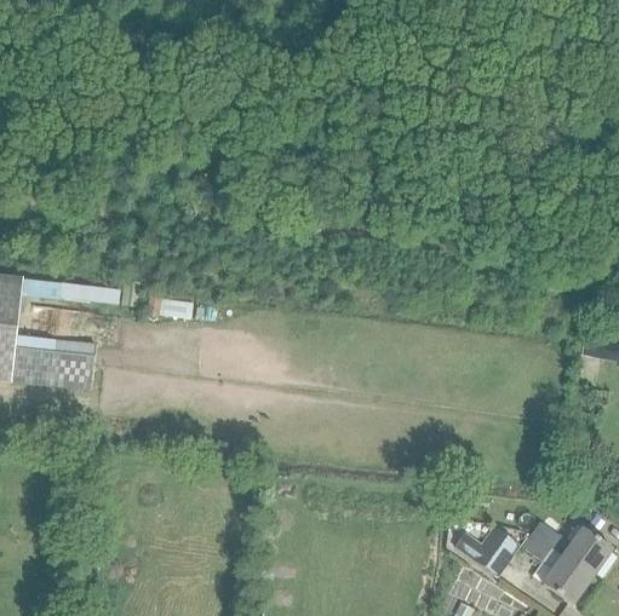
[(0,277),(0,380),(84,390),(90,344),(10,337),(16,280),(0,277)]
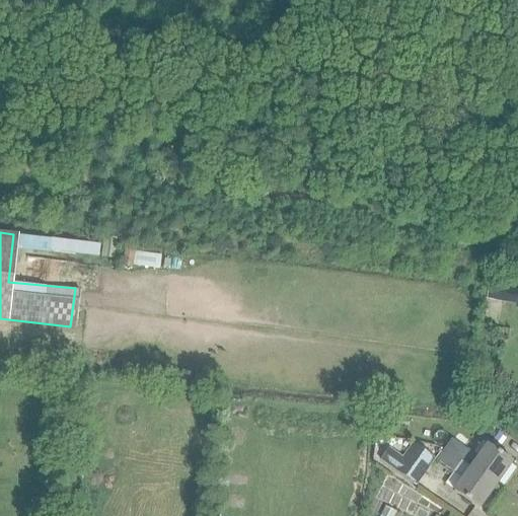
[(52,236),(50,248),(99,253),(100,241),(52,236)]
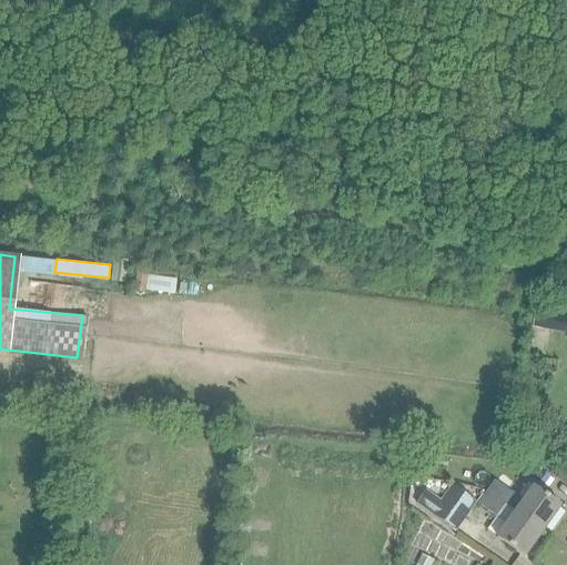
[(137,269),(133,289),(144,291),(148,271),(137,269)]
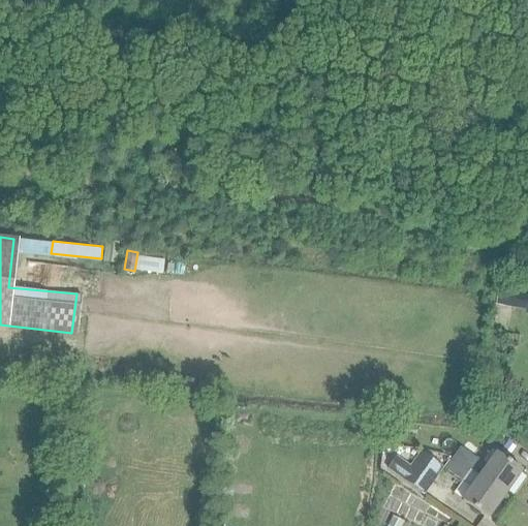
[(510,291),(507,304),(520,306),(522,294),(510,291)]
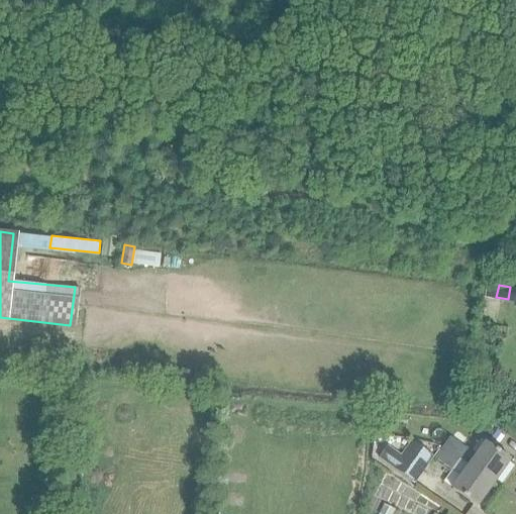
[(502,362),(487,357),(483,371),(498,376),(502,362)]
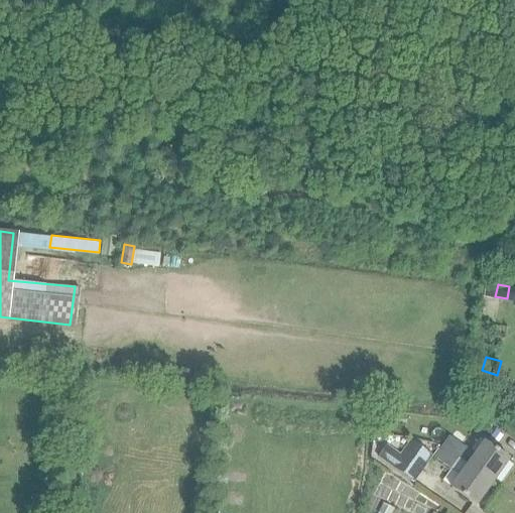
[(442,445),(459,458),(466,447),(448,436),(442,445)]
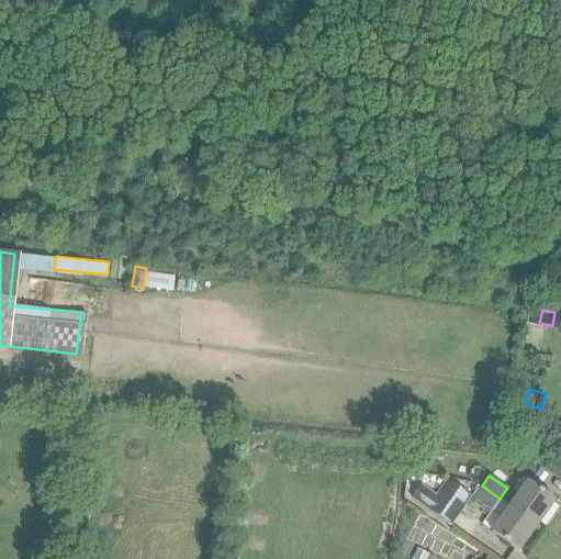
[(421,482),(412,495),(452,524),(472,494),(447,477),(436,492),(421,482)]
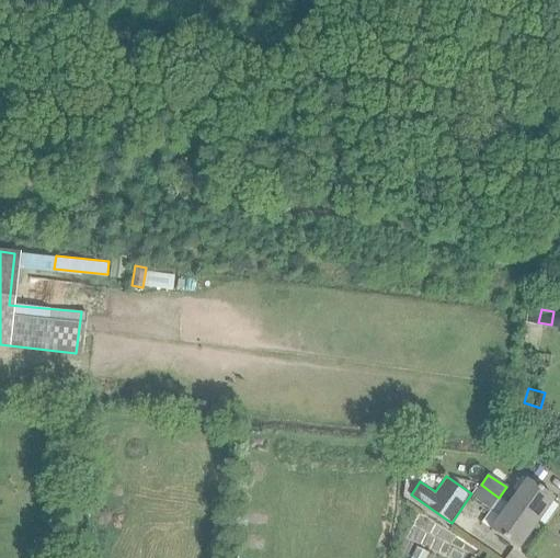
[(526,480),(509,505),(536,524),(553,500),(526,480)]
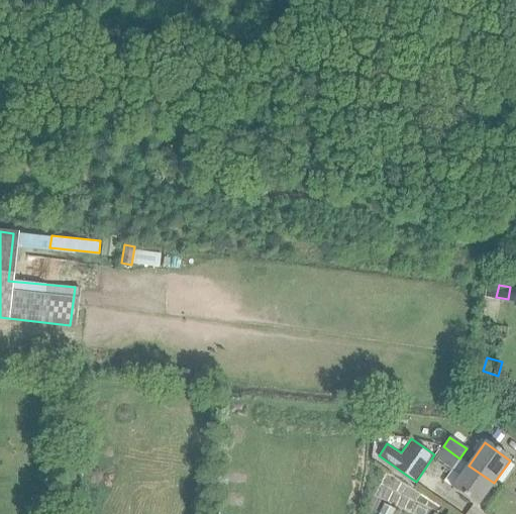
[(435,456),(452,469),(461,475),(452,488),(478,506),(494,483),(469,466),(459,458),(443,446),(435,456)]
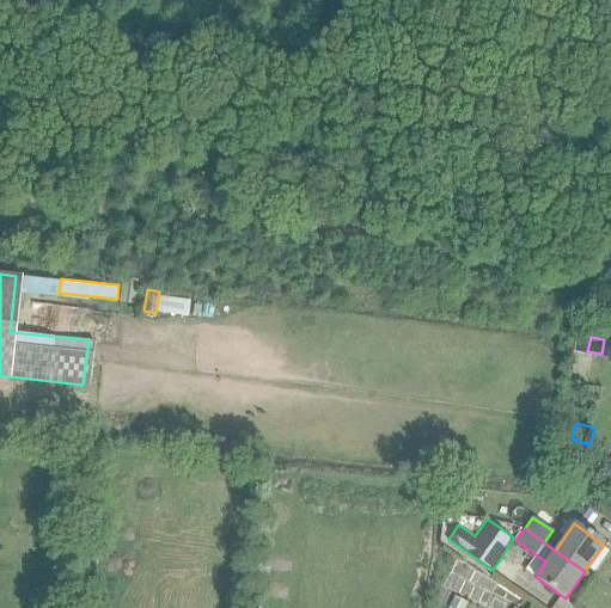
[(454,594),(448,606),(452,607),(463,607),(468,600),(454,594)]
